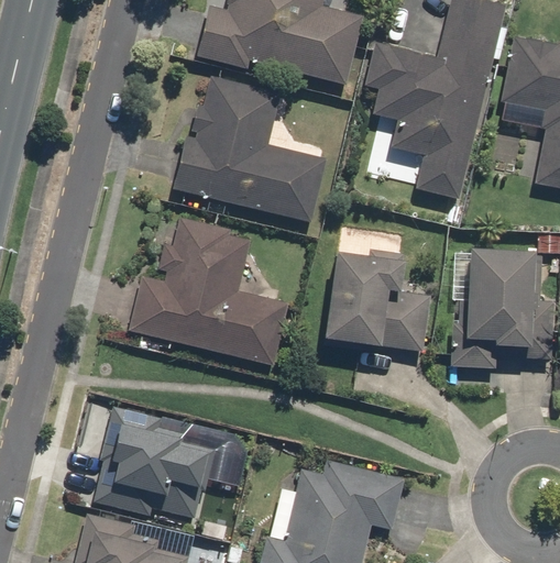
[(207,4),(194,56),(249,70),(251,59),(347,84),(363,17),(322,7),(324,0),(227,0),(224,9),(207,4)]
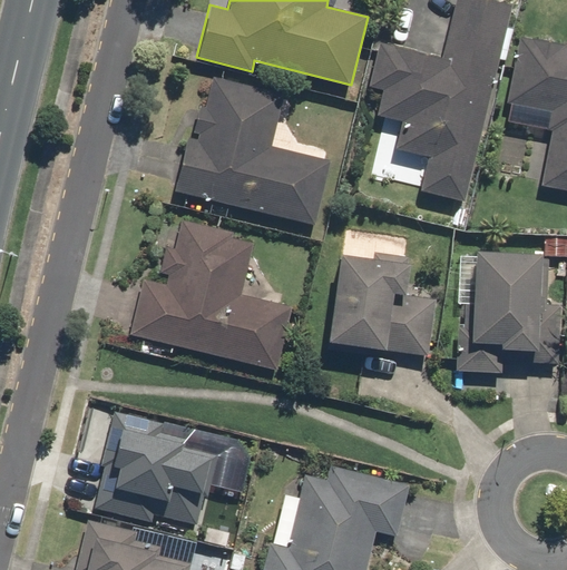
[(419,190),(465,202),(512,3),(499,0),(453,0),(440,57),(378,42),(367,87),(382,90),(375,117),(401,124),(394,150),(427,158),(419,190)]
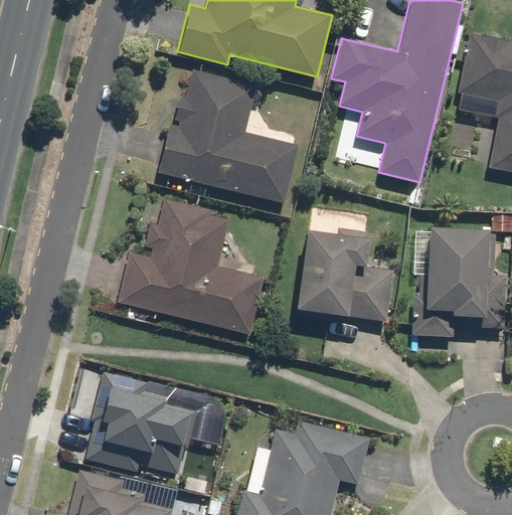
[(511,173),(511,39),(468,31),(456,95),(500,103),(487,168),(511,173)]
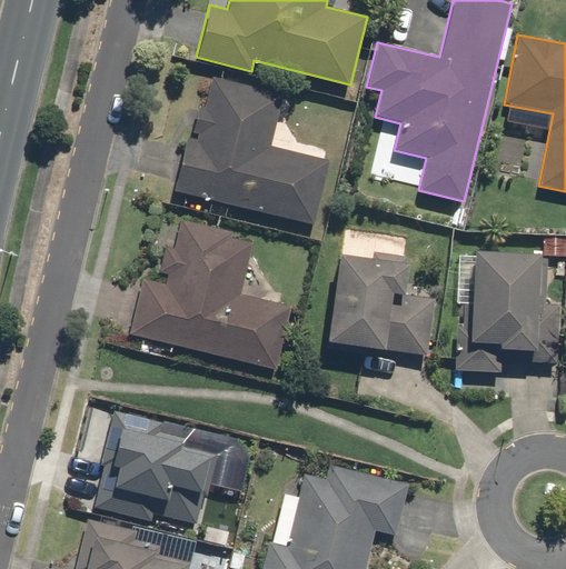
[(185,135),(171,190),(315,226),(331,160),(270,145),(283,93),(207,75),(191,136),(185,135)]
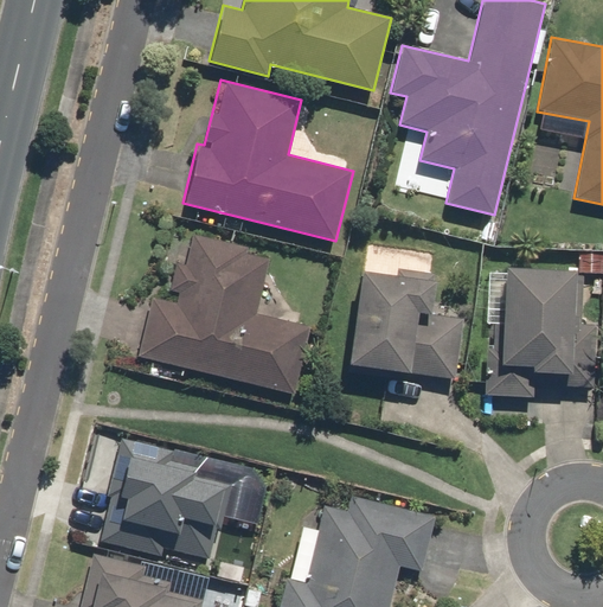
[(152,296),(136,356),(294,395),(310,327),(256,313),(271,253),(192,232),(184,264),(175,262),(166,300),(152,296)]
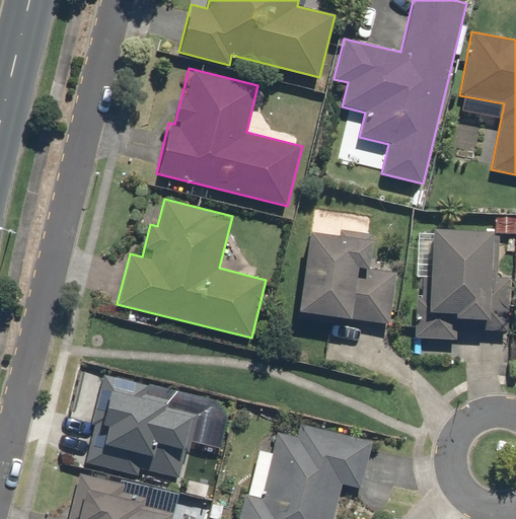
[(497,232),(417,227),(411,338),(458,341),(459,330),(508,334),(512,270),(495,269),(497,232)]
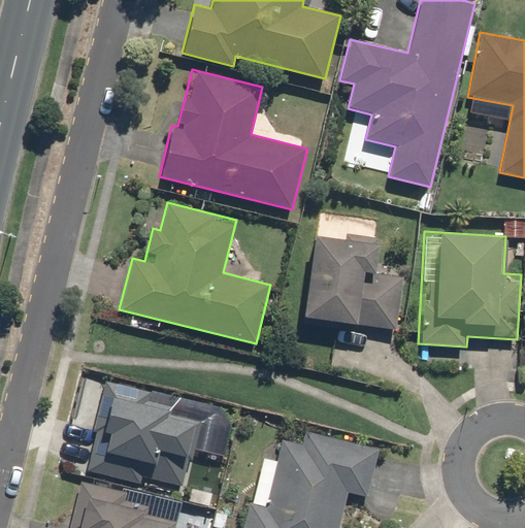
[(317,232),(305,319),(396,331),(404,274),(380,271),(384,241),(317,232)]
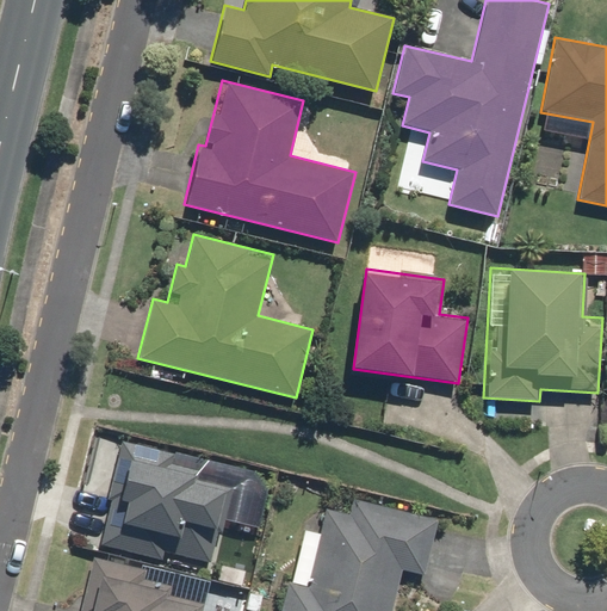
[(258,525),(266,489),(253,470),(119,439),(106,497),(110,498),(99,542),(160,556),(161,549),(208,560),(218,516),(258,525)]
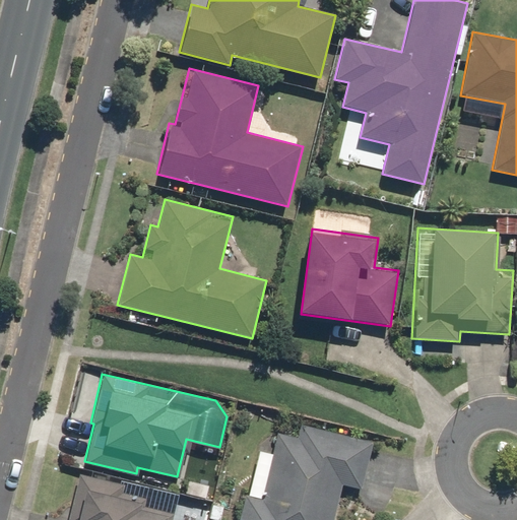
[(245,494),(238,519),(331,519),(340,482),(361,488),(372,441),(299,423),(296,436),(276,432),(271,453),(258,450),(247,495),(245,494)]
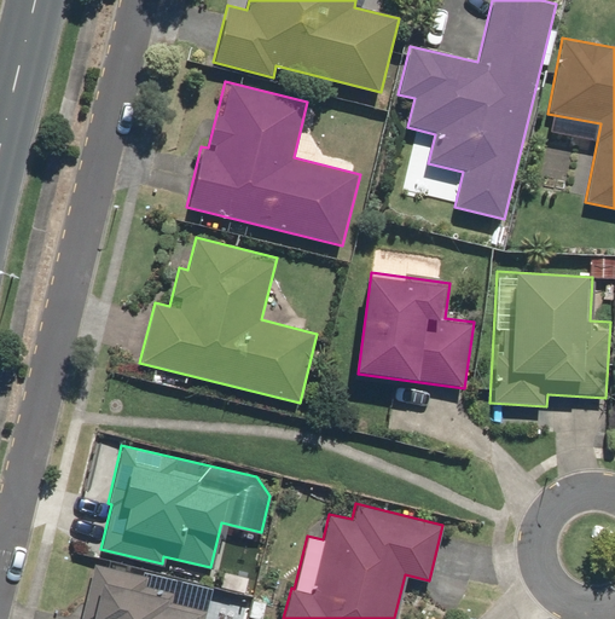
[(202,618),(204,609),(167,601),(169,593),(144,585),(146,576),(93,562),(79,618),(202,618)]
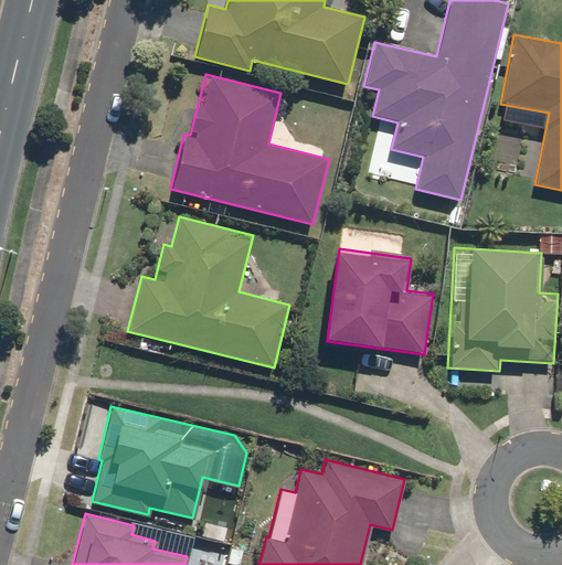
All buildings are outlined.
